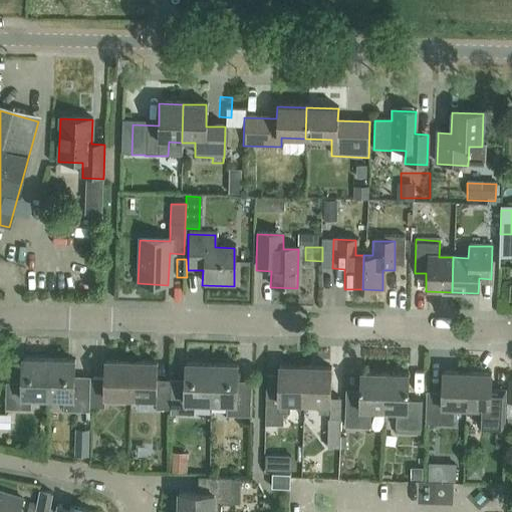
[(30,398),(46,399),(47,361),(21,360),(21,384),(4,384),(4,410),(29,411),(30,398)]
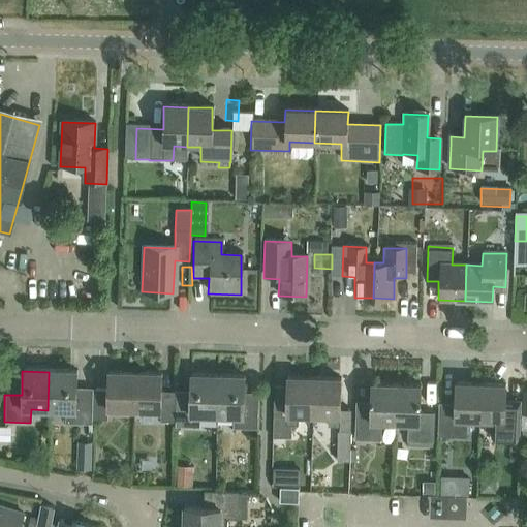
[(91,425),(91,422),(92,398),(75,397),(76,373),(49,372),(48,410),(63,410),(62,424),(91,425)]
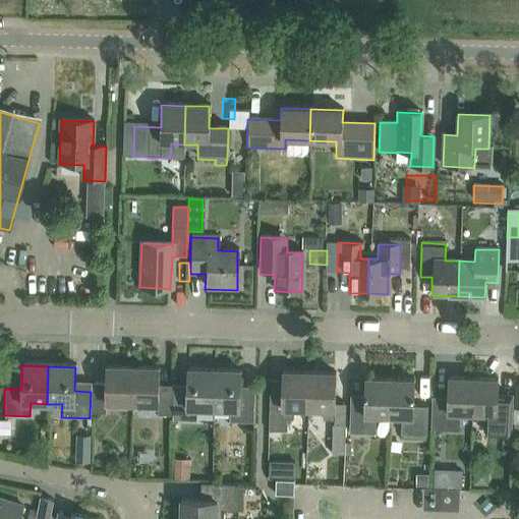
[(91,385),(91,392),(90,415),(105,416),(105,405),(130,406),(131,369),(106,368),(105,386),(91,385)]
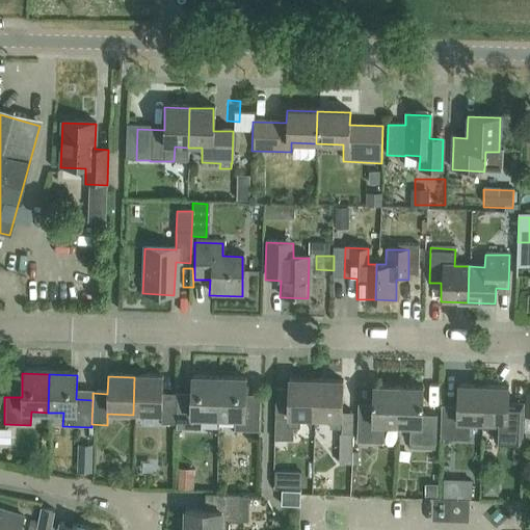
[(160,426),(176,427),(177,403),(177,396),(161,396),(161,377),(134,377),(133,415),(160,415),(160,426)]
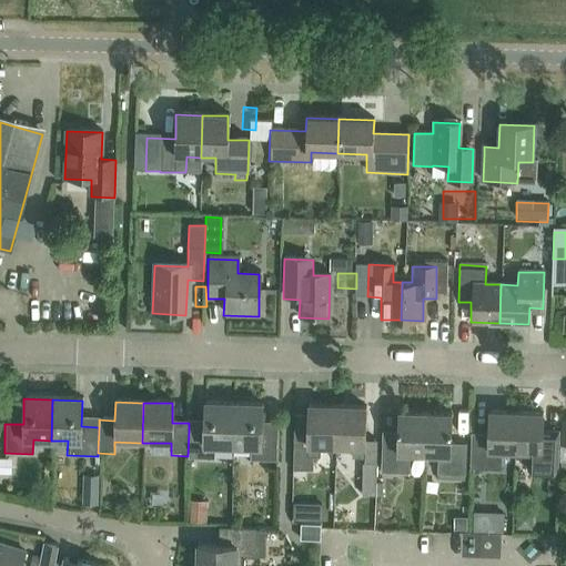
[(214,447),(232,447),(233,405),(205,404),(204,432),(189,431),(188,456),(188,461),(213,461),(214,447)]
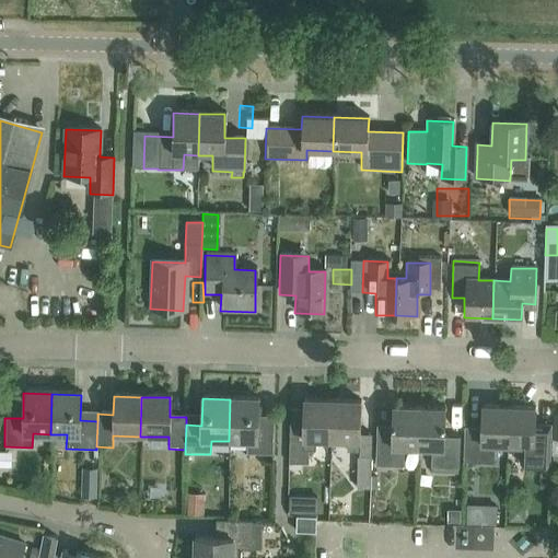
[(230,399),(229,441),(246,442),(246,455),(271,456),(272,428),(259,427),(259,399),(230,399)]
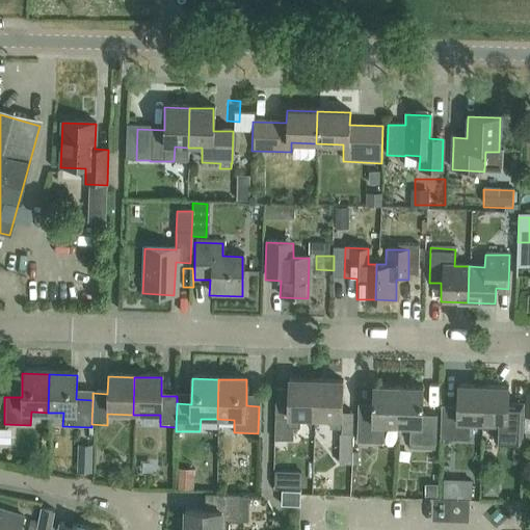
[(274,408),(273,442),(292,443),(292,429),(298,429),(299,418),(314,419),(315,382),(289,381),(288,408),(274,408)]
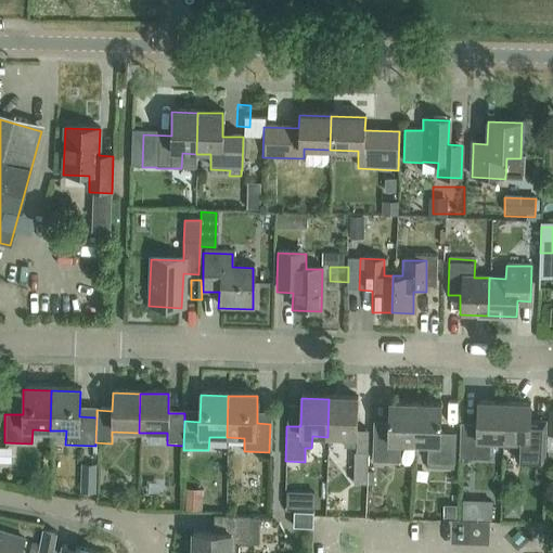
[(329,399),(328,437),(343,437),(343,450),(356,450),(357,400),(329,399)]
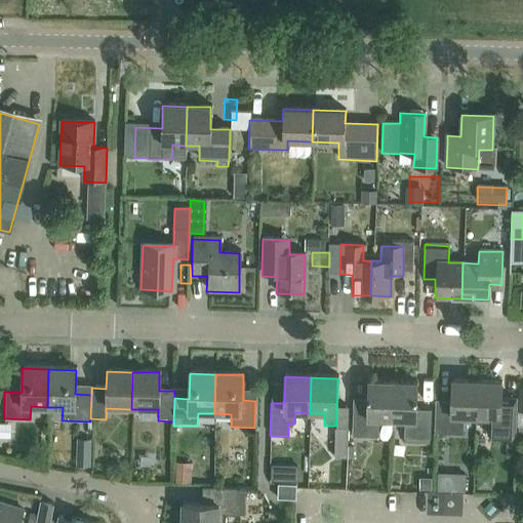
[(464,418),(476,418),(477,383),(452,381),(452,402),(435,402),(434,435),(463,436),(464,418)]
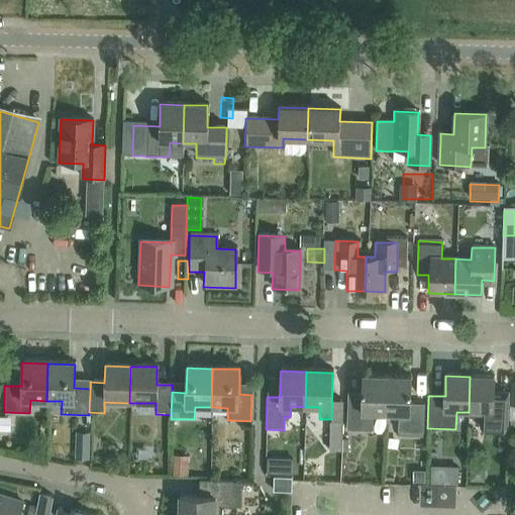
[(470,377),(469,412),(481,413),(480,429),(507,430),(509,393),(494,393),(494,378),(470,377)]
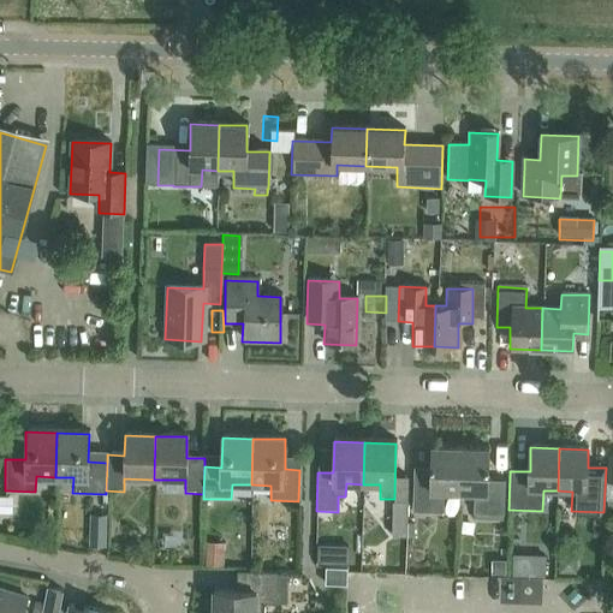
[(459,494),(460,451),(430,450),(430,481),(414,481),(414,513),(442,515),(444,493),(459,494)]
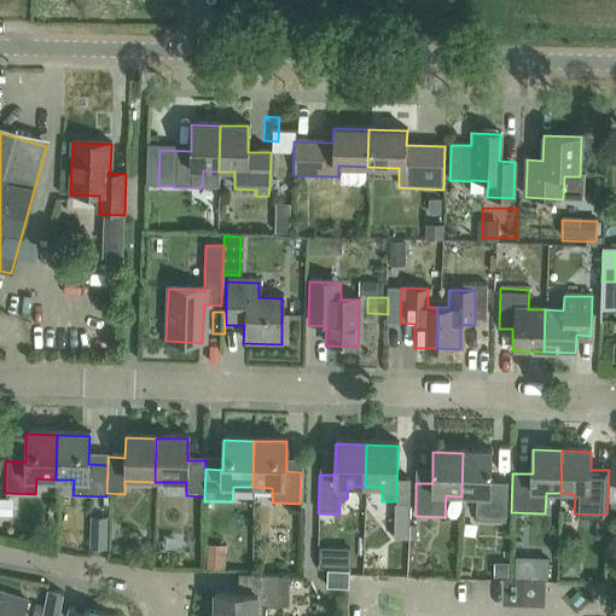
[(492,453),(463,453),(462,497),(477,497),(476,518),(506,519),(507,486),(490,484),(492,453)]
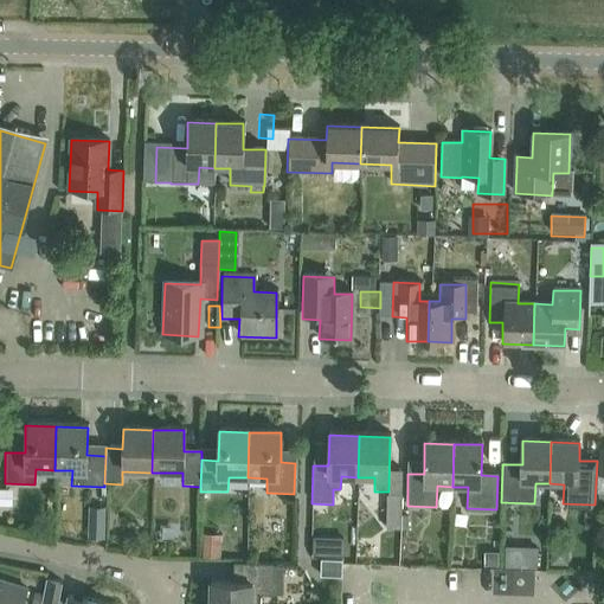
[(0,514),(12,516),(17,496),(0,493),(0,514)]
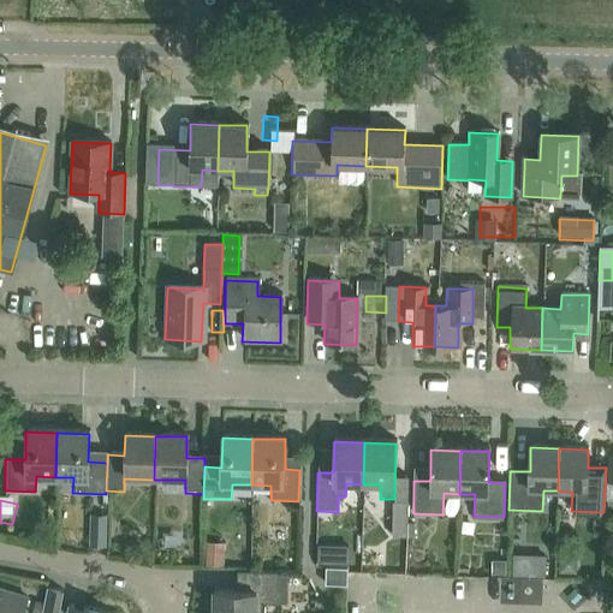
[(405,539),(406,504),(391,503),(390,539),(405,539)]
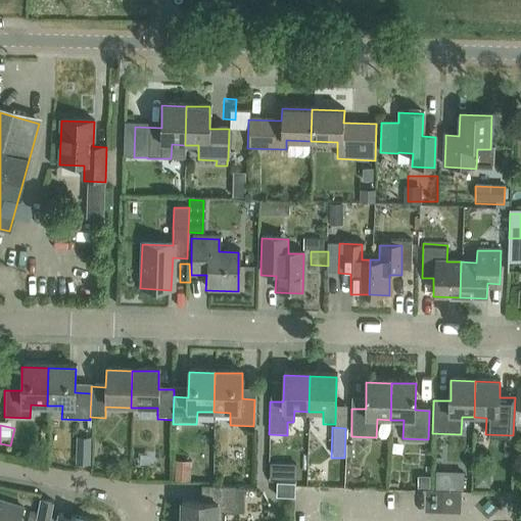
[(88,465),(89,443),(74,443),(74,465),(88,465)]
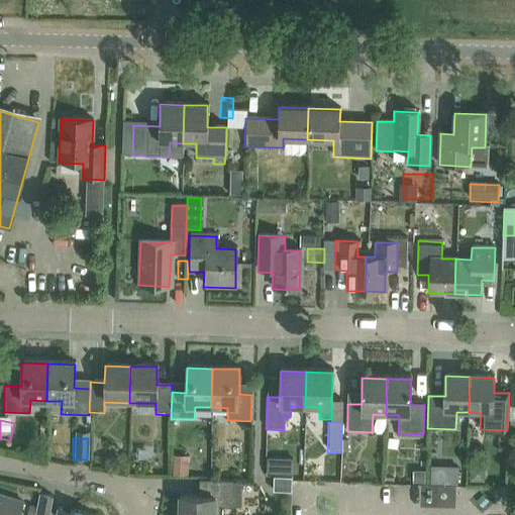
[(177,458),(182,480),(195,477),(190,455),(177,458)]
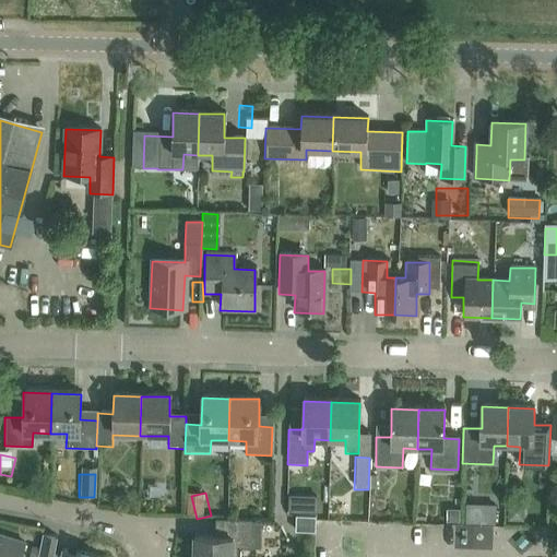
[(494,507),(465,506),(464,524),(494,525),(494,507)]
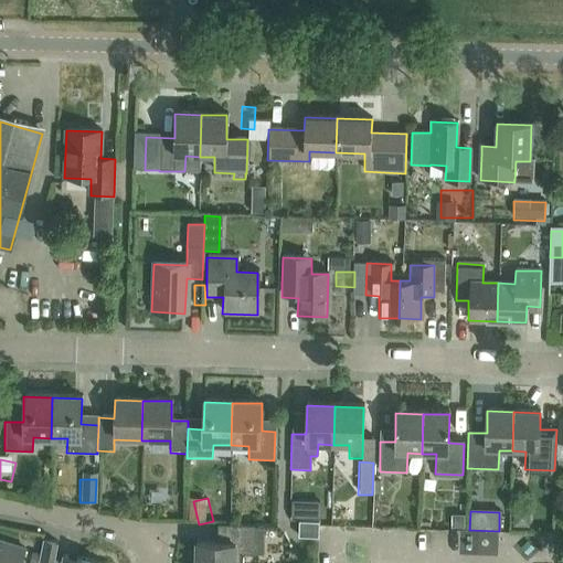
[(316,540),(317,539),(317,533),(317,523),(297,523),(297,539),(316,540)]
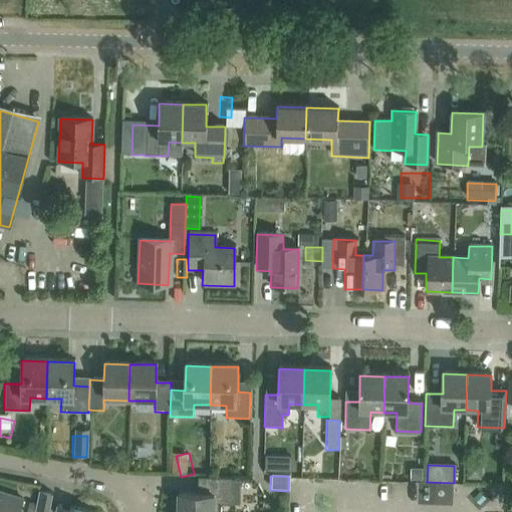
[(177,496),(176,511),(219,511),(220,508),(229,508),(230,482),(202,481),(202,497),(177,496)]
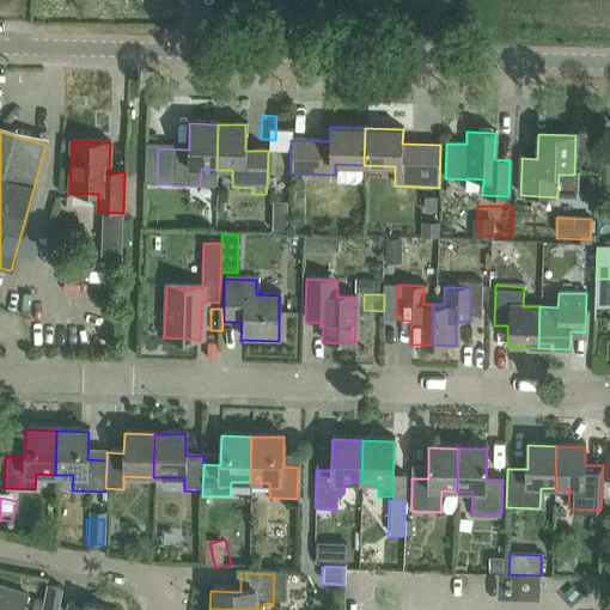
[(291,598),(309,599),(310,583),(292,580),(291,598)]
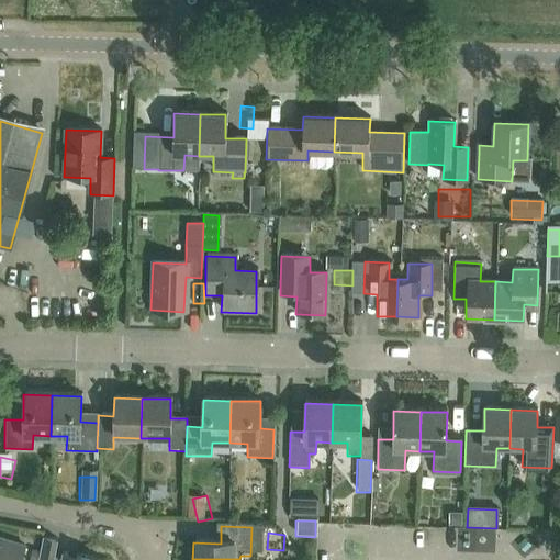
[(54,559),(58,541),(43,538),(37,559),(54,559)]
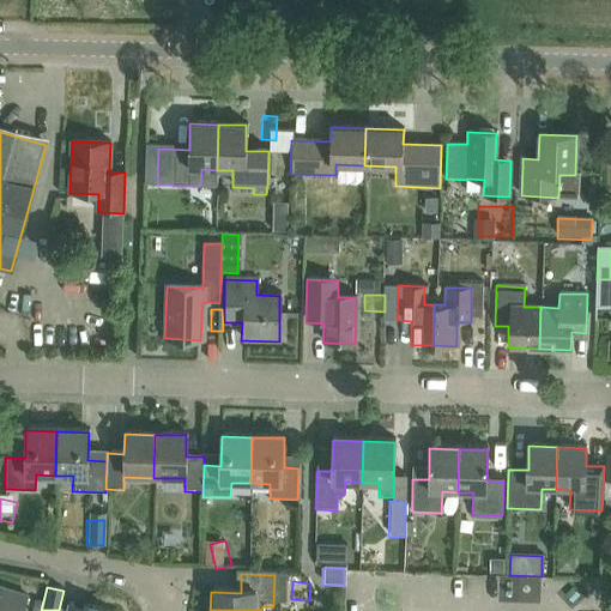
[(20,610),(25,597),(0,590),(0,610),(20,610)]
